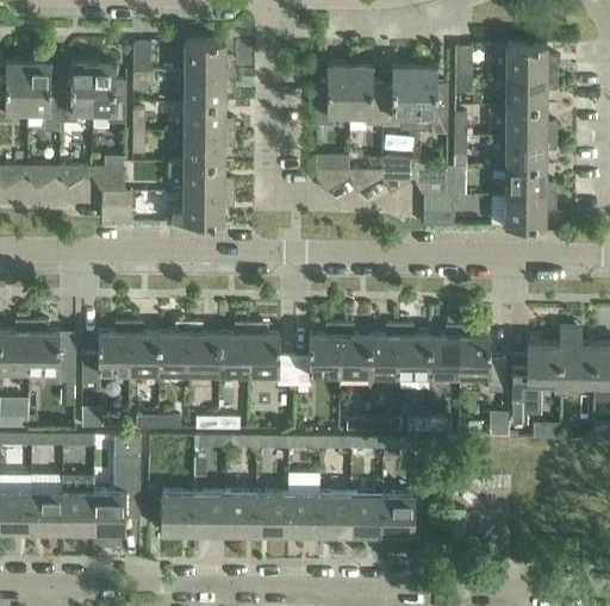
[(225,58),(225,42),(186,41),(185,70),(236,72),(236,58),(225,58)]
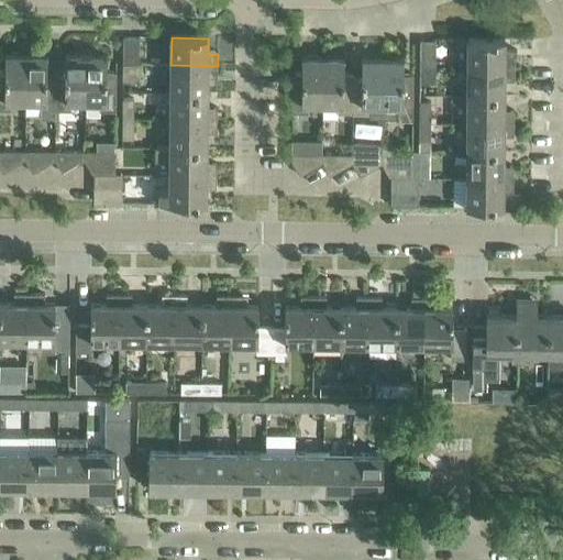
[(139,65),(140,40),(123,40),(123,65),(139,65)]
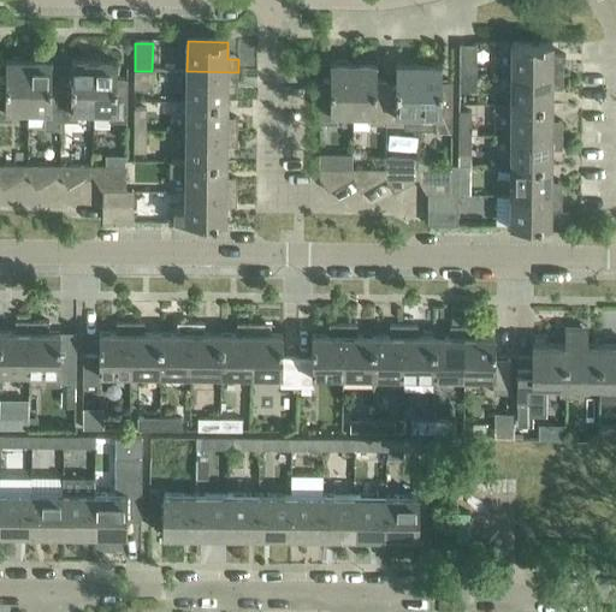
[(552,57),(552,45),(513,45),(511,76),(563,76),(563,58),(566,58),(566,57),(552,57)]
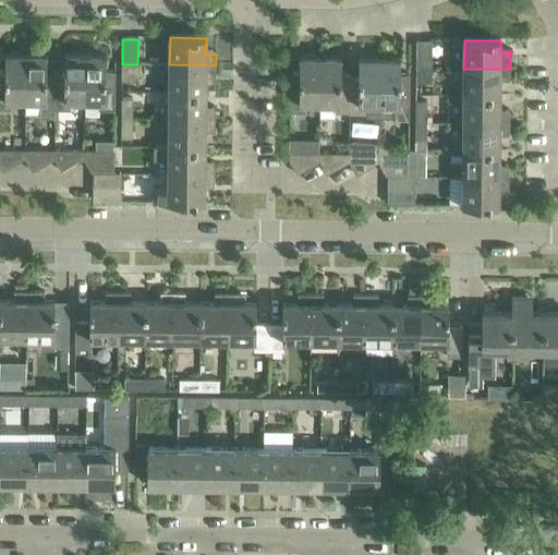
[(416,41),(416,68),(432,68),(432,41),(416,41)]
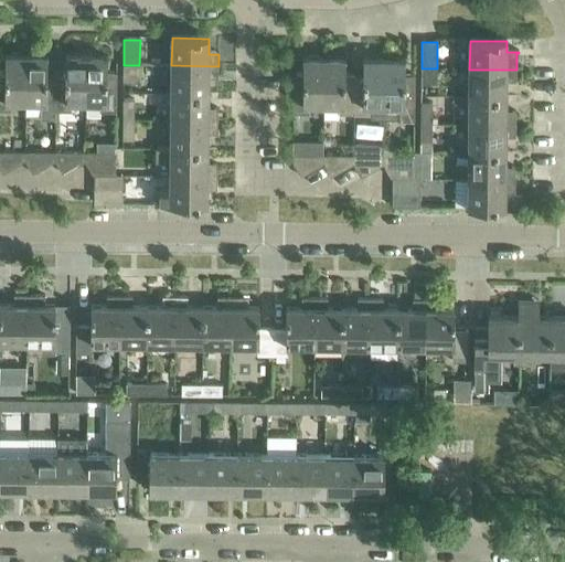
[(24,103),(25,56),(6,56),(6,72),(0,72),(0,112),(11,112),(11,102),(24,103)]
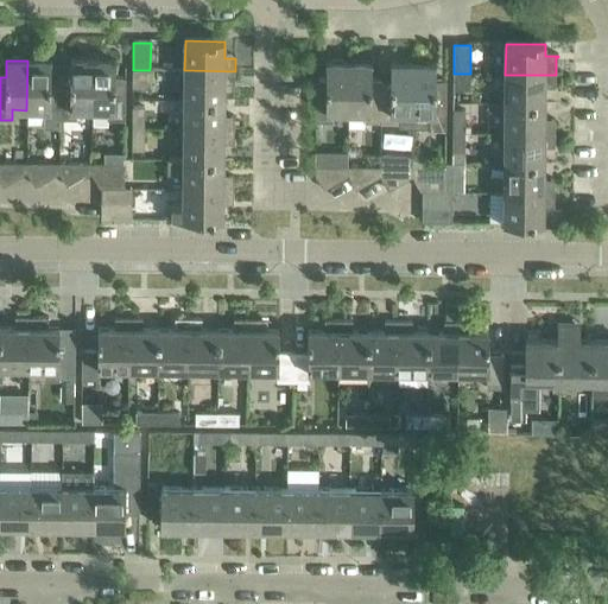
[(51,61),(27,61),(26,110),(42,110),(42,120),(42,128),(58,128),(59,120),(59,78),(51,78),(51,61)]
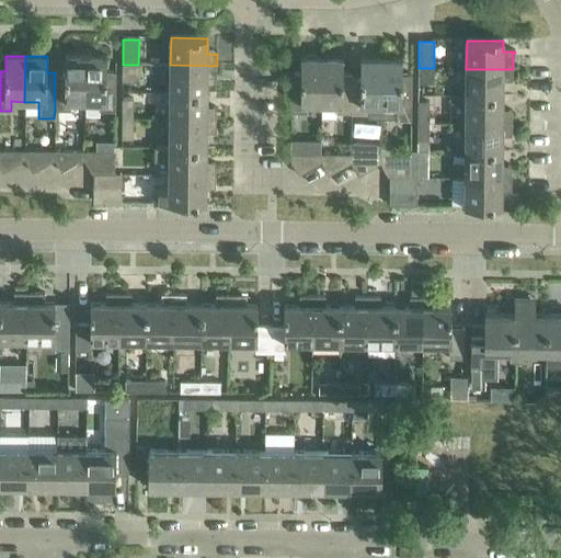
[(84,102),(84,56),(65,56),(65,72),(55,72),(55,111),(69,111),(69,102),(84,102)]
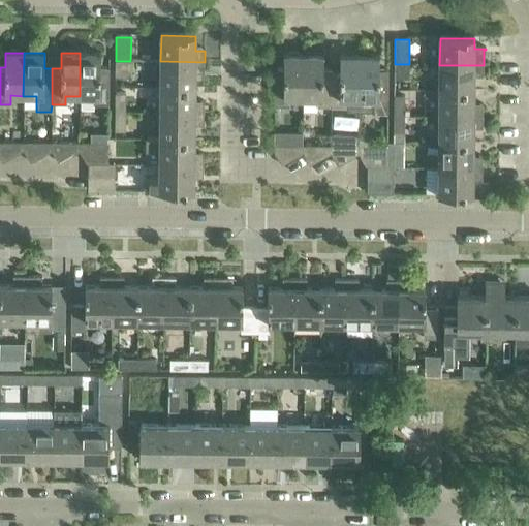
[(109,104),(110,60),(100,60),(100,54),(80,53),(80,96),(81,96),(81,104),(93,104),(109,104)]
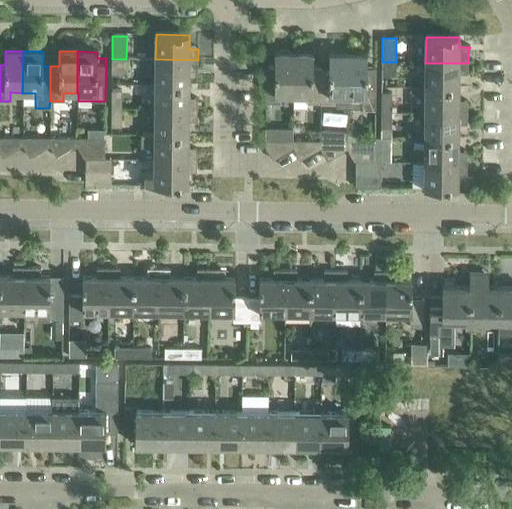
[(292,96),(293,54),(275,53),(275,68),(266,68),(266,104),(280,104),(280,96),(292,96)]
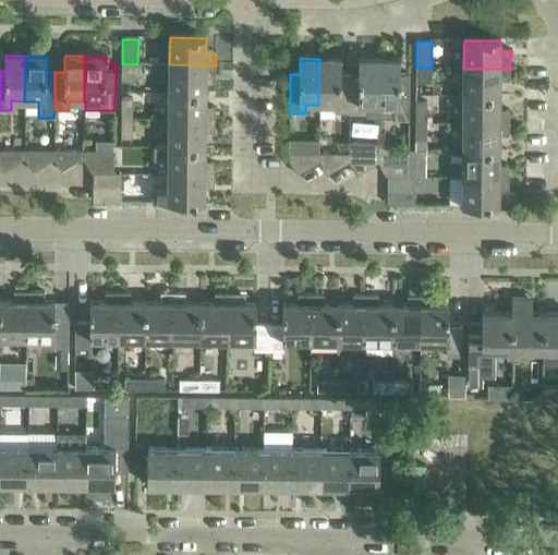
[(341,59),(319,59),(318,105),(334,105),(334,113),(348,113),(348,75),(341,75),(341,59)]
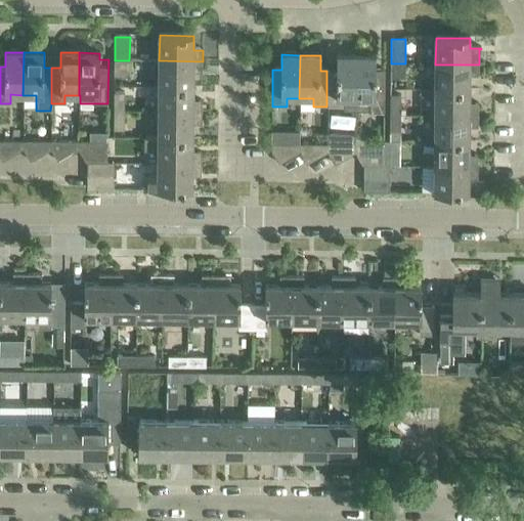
[(355,98),(355,55),(337,55),(337,71),(326,71),(326,106),(342,106),(345,111),(354,112),(355,98)]
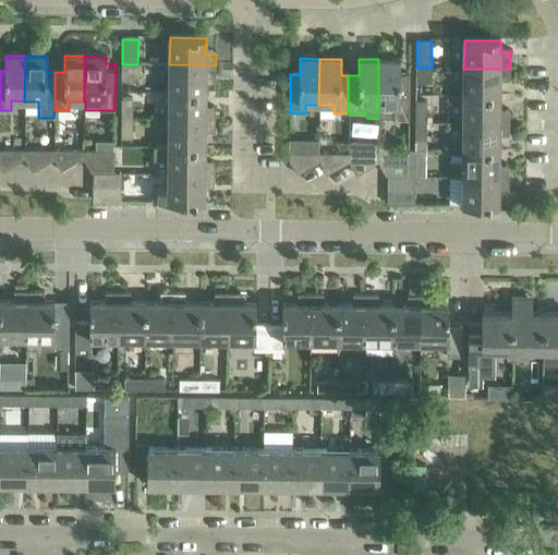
[(400,59),(378,59),(378,105),(377,119),(395,119),(395,121),(409,120),(410,75),(400,75),(400,59)]
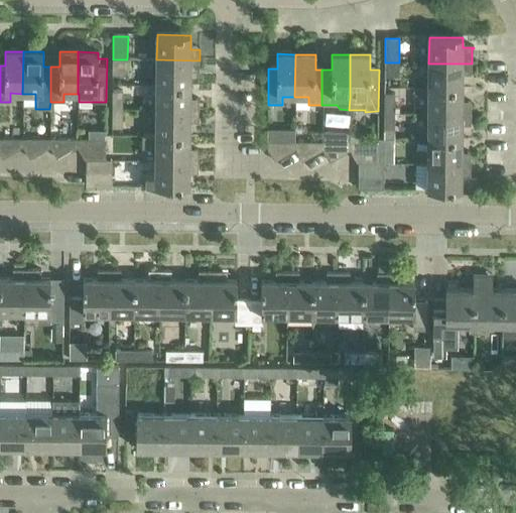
[(127,76),(127,59),(113,59),(113,76),(127,76)]
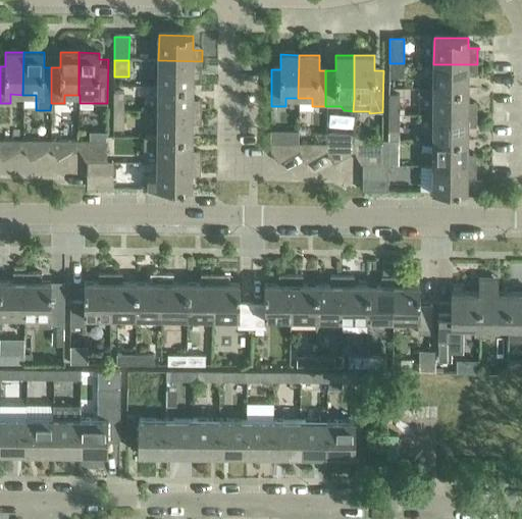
[(202,73),(202,61),(158,60),(158,88),(193,88),(193,73),(202,73)]
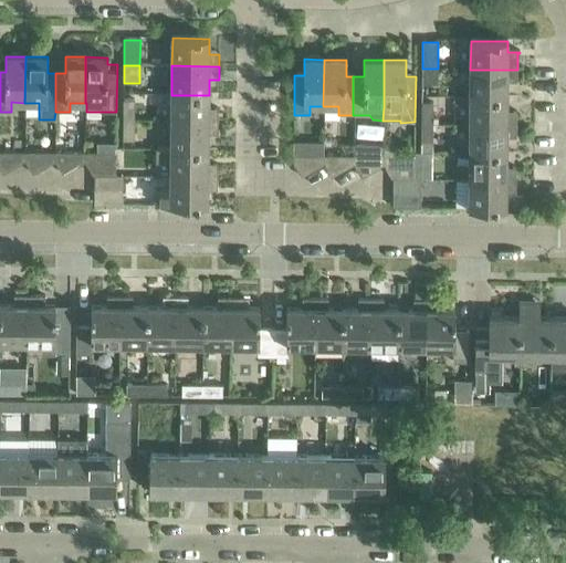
[(438,86),(438,69),(422,69),(422,85),(438,86)]
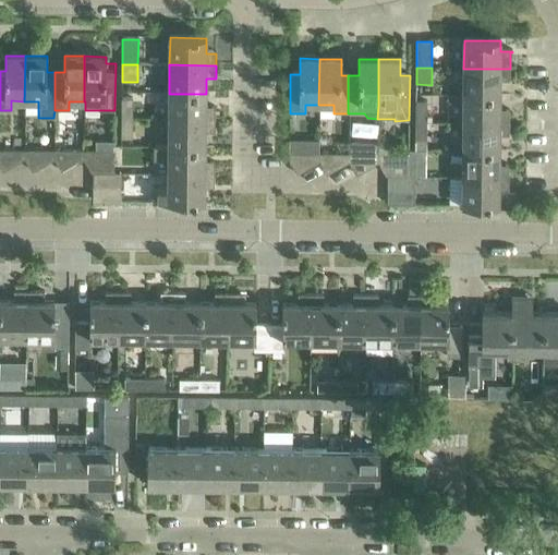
[(510,82),(510,69),(463,69),(463,96),(500,96),(500,82),(510,82)]
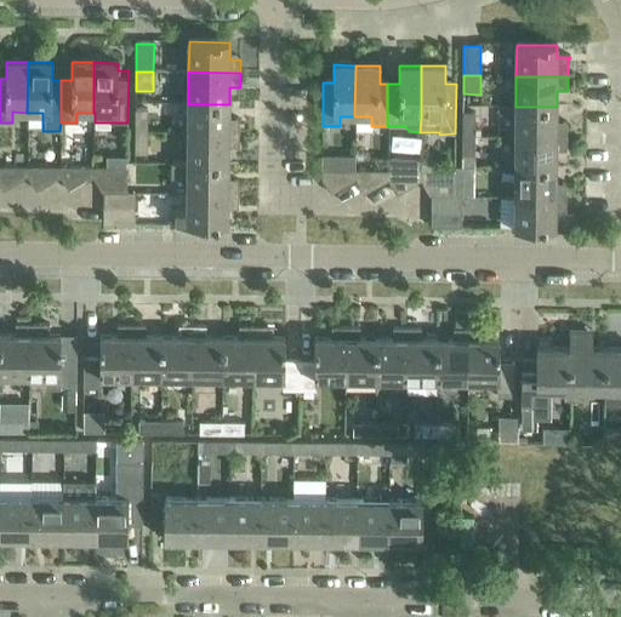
[(228,120),(229,104),(188,104),(188,133),(239,135),(240,120),(228,120)]
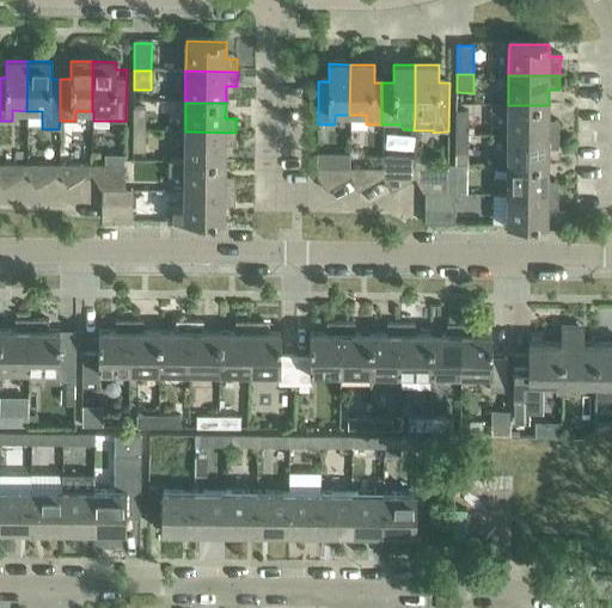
[(548,122),(549,105),(508,105),(508,135),(558,135),(558,122),(548,122)]
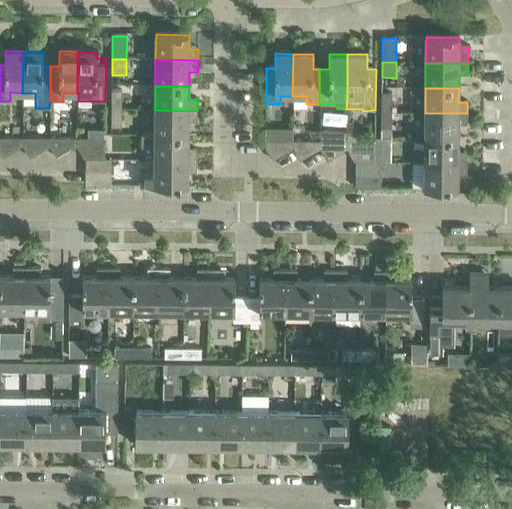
[(111,91),(111,110),(121,110),(121,91),(111,91)]
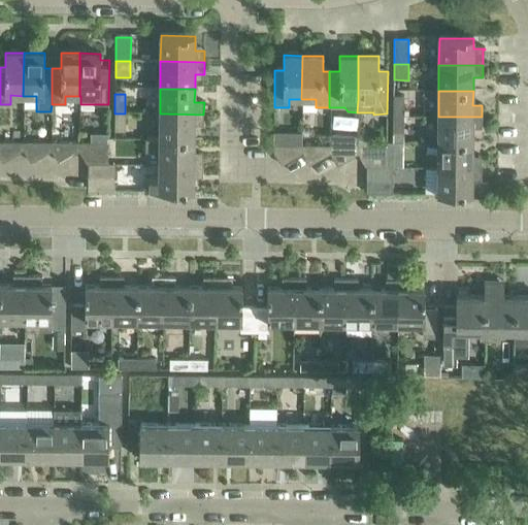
[(393,97),(393,116),(402,116),(402,97),(393,97)]
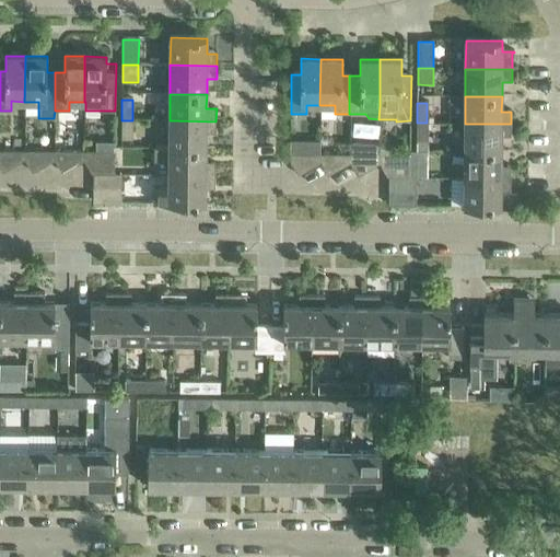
[(131,140),(132,120),(121,120),(120,140),(131,140)]
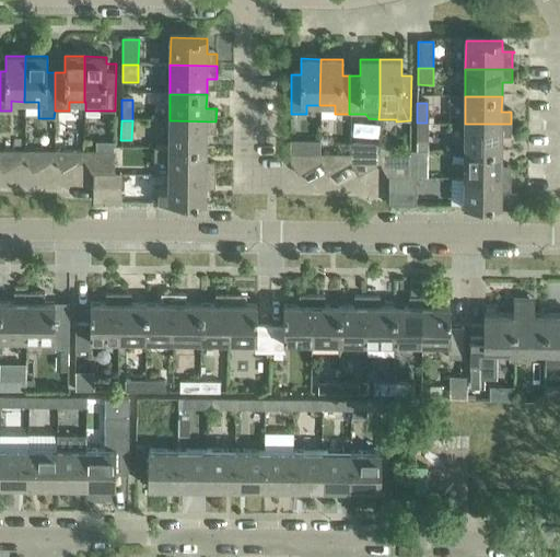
[(216,134),(216,122),(170,120),(168,149),(206,149),(206,134),(216,134)]
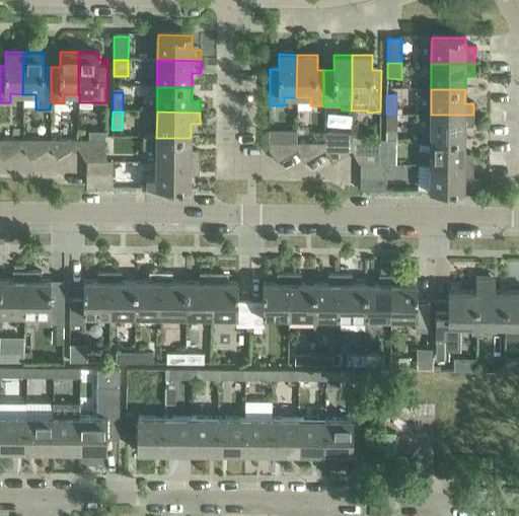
[(395,134),(395,114),(386,114),(386,133),(395,134)]
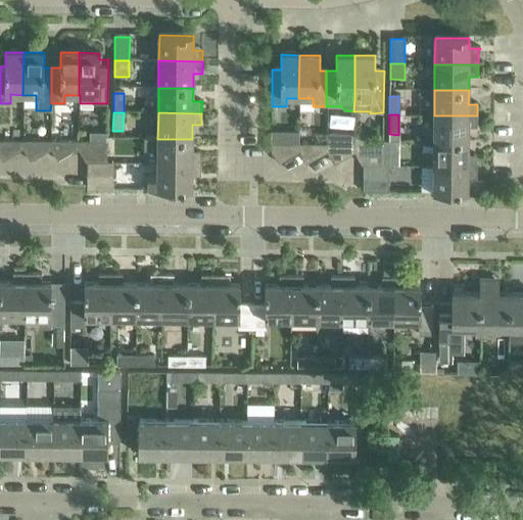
[(477,128),(477,115),(434,115),(434,141),(468,141),(468,128),(477,128)]
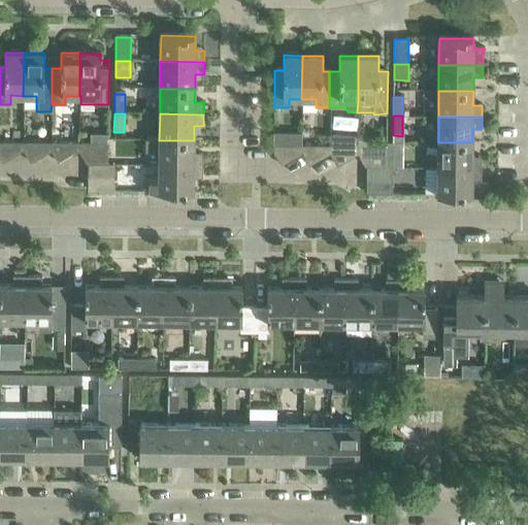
[(358,155),(358,146),(359,135),(330,135),(330,146),(330,155),(337,167),(358,155)]
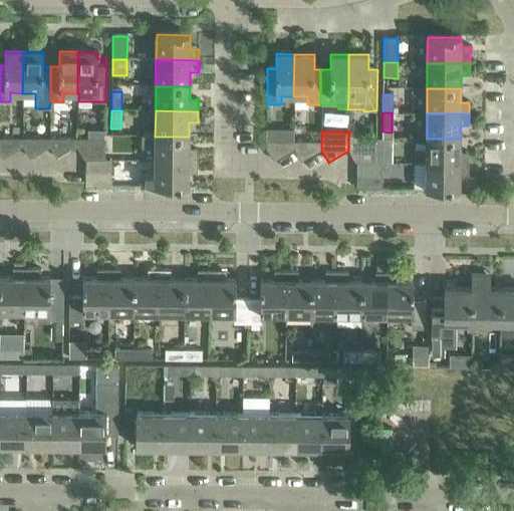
[(375,143),(362,143),(362,132),(349,132),(348,143),(348,151),(355,163),(357,163),(375,163),(375,143)]
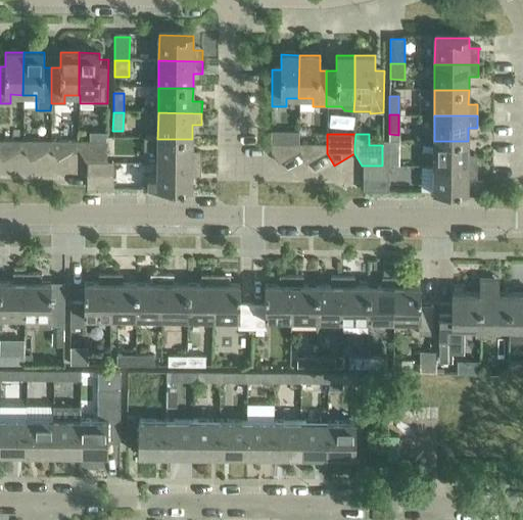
[(192,153),(192,139),(157,139),(144,138),(144,151),(157,151),(157,164),(201,164),(201,153),(192,153)]
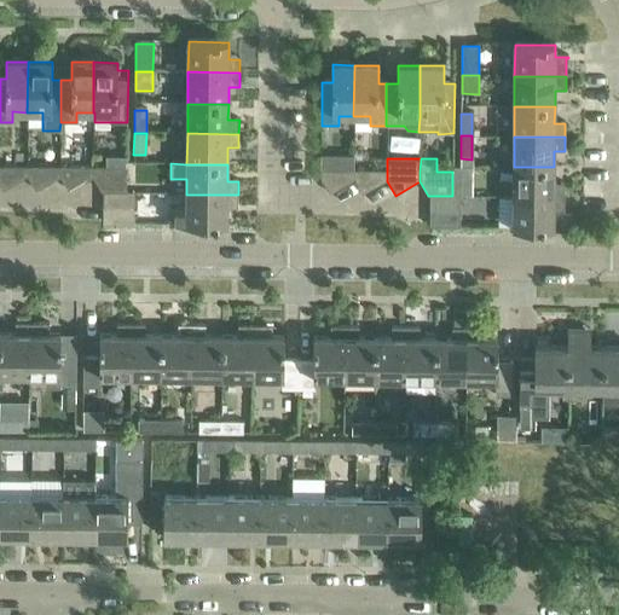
[(28,178),(28,168),(0,167),(0,186),(3,191),(28,178)]
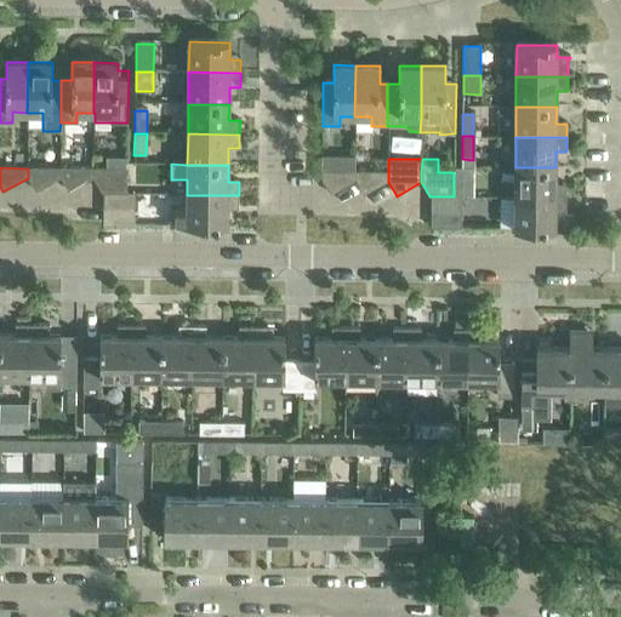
[(556,184),(556,167),(516,167),(514,199),(567,199),(567,184),(556,184)]
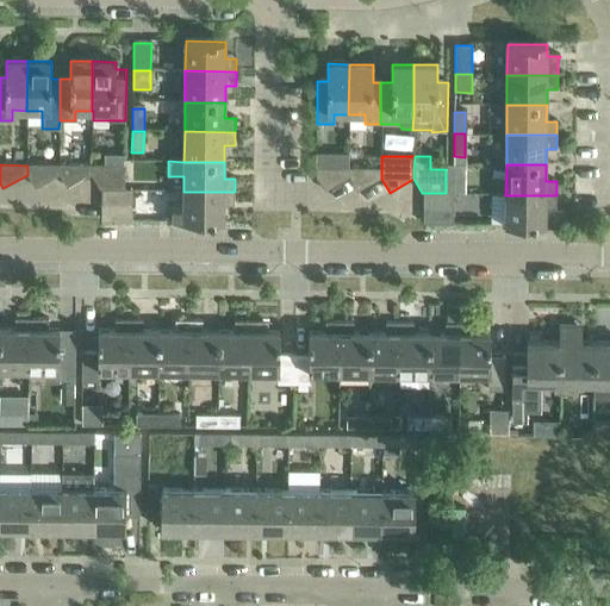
[(60,175),(60,166),(27,166),(27,175),(35,189),(60,175)]
